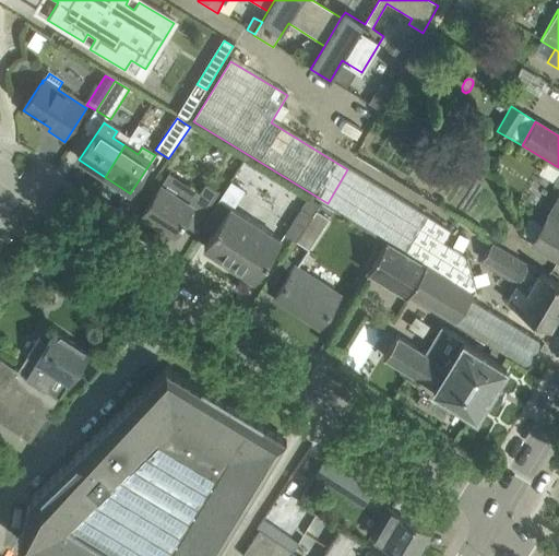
[(389,240),(387,244),(426,268),(409,296),(455,323),(476,288),(466,259),(442,244),(450,232),(347,169),(328,203),(389,240)]
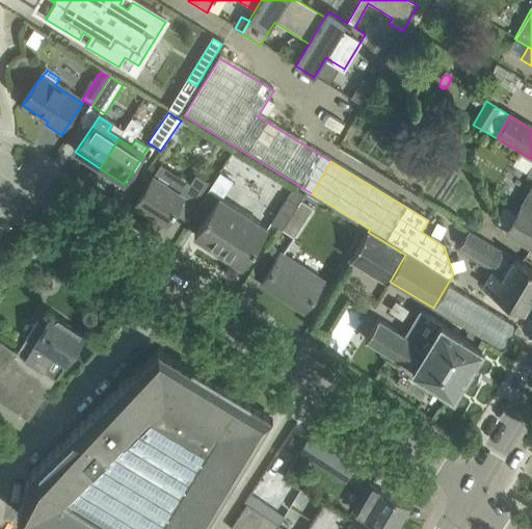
[(531,191),(507,235),(531,249),(531,165),(527,176),(531,178),(531,191)]
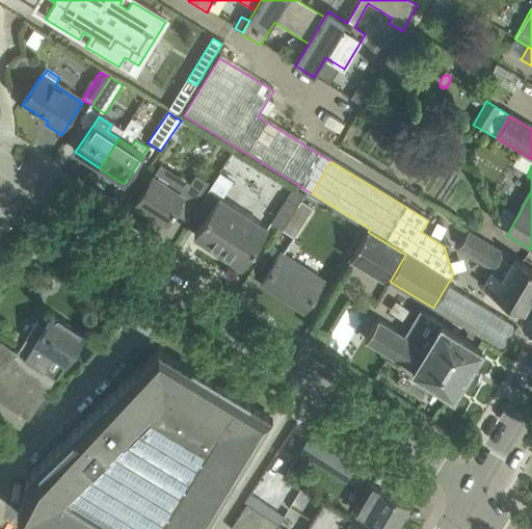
[(184,196),(195,204),(207,186),(195,178),(189,186),(178,179),(169,191),(153,179),(136,204),(166,223),(184,196)]
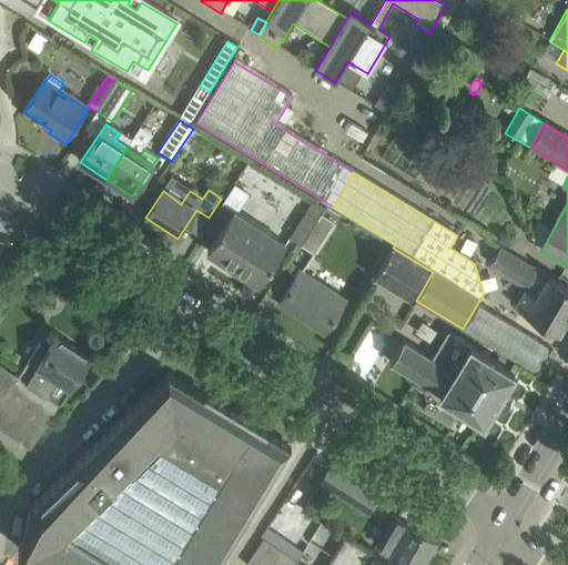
[(230,273),(256,291),(285,246),(223,205),(205,231),(216,238),(208,253),(232,270),(230,273)]
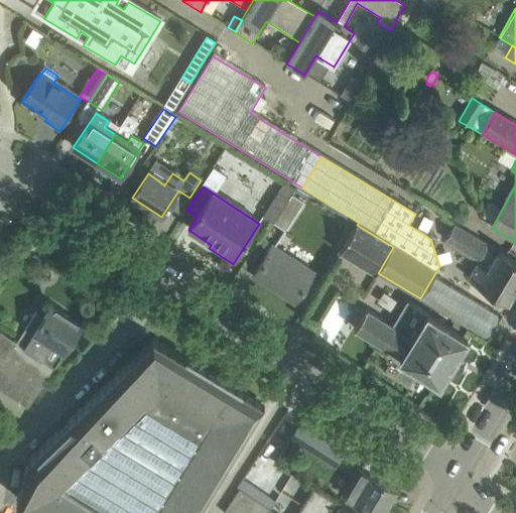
[(278,195),(263,218),(273,224),(288,201),(278,194),(278,195)]
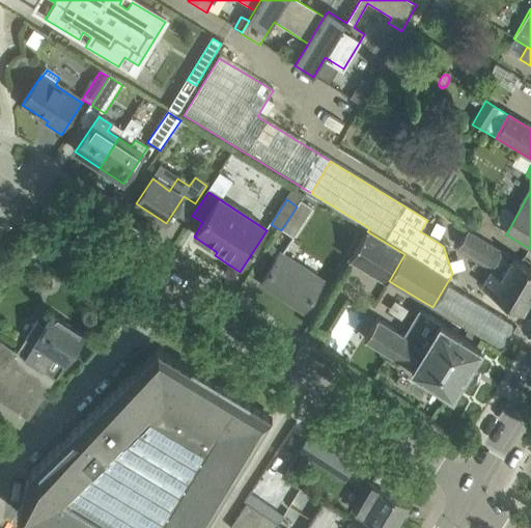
[(281,230),(280,231),(292,240),(313,210),(301,201),(297,206),(281,230)]
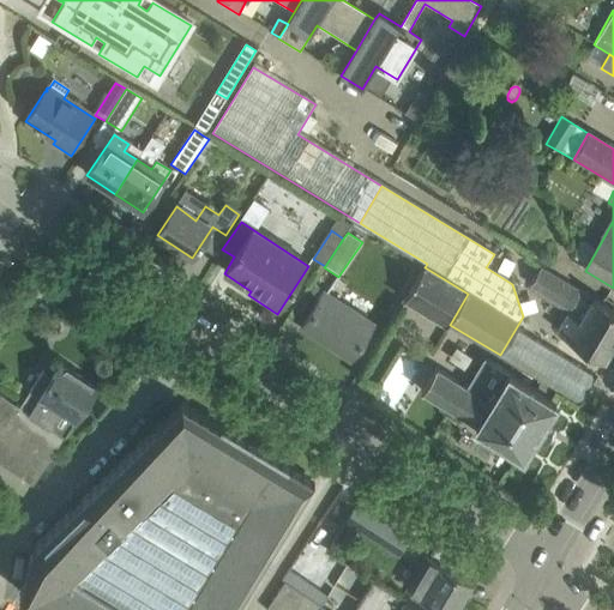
[(405,297),(450,325),(468,294),(425,267),(405,297)]
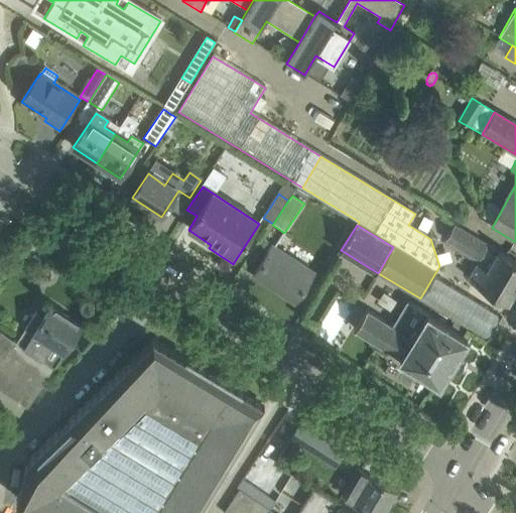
[(508,303),(515,289),(515,261),(498,251),(497,253),(454,227),(445,242),(479,261),(468,280),(508,303)]
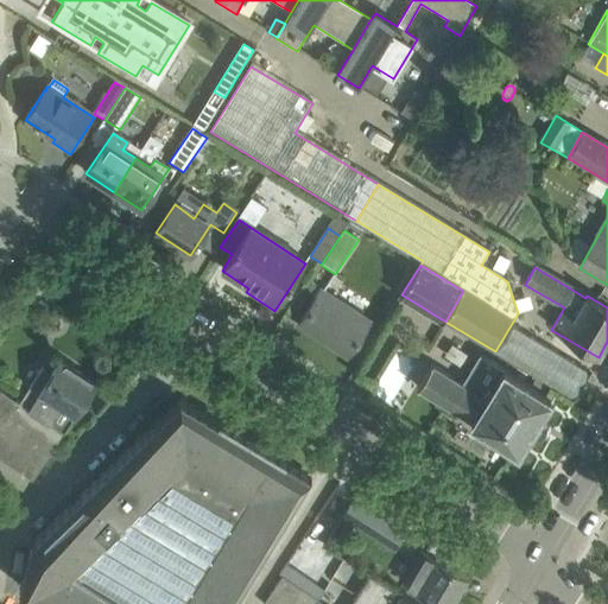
[(323,336),(349,354),(369,323),(321,292),(298,326),(321,341),(323,336)]
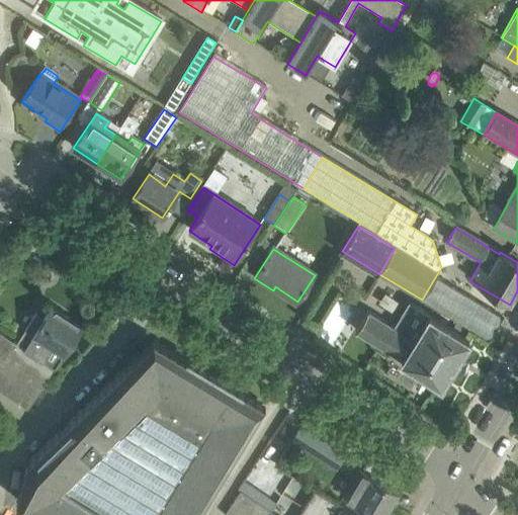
[(36,315),(16,344),(16,345),(55,369),(82,328),(52,309),(44,320),(36,315)]
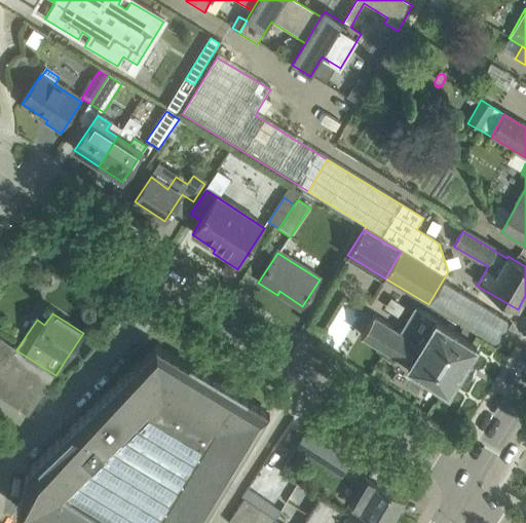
[(373,318),(361,337),(408,366),(408,367),(410,368),(445,389),(443,391),(446,394),(447,390),(449,391),(450,389),(449,389),(475,347),(476,347),(477,345),(475,344),(438,323),(438,322),(436,321),(435,323),(434,323),(428,325),(426,323),(420,333),(422,335),(423,340),(424,341),(421,346),(373,318)]
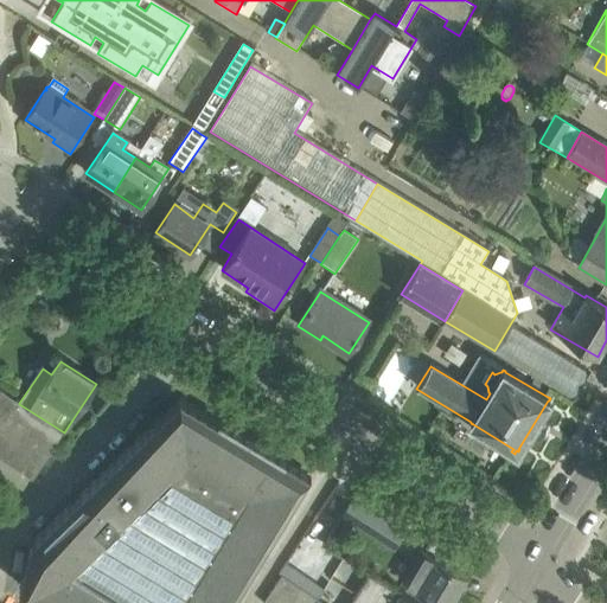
[(0,459),(33,480),(64,432),(19,404),(19,403),(0,390),(0,459)]
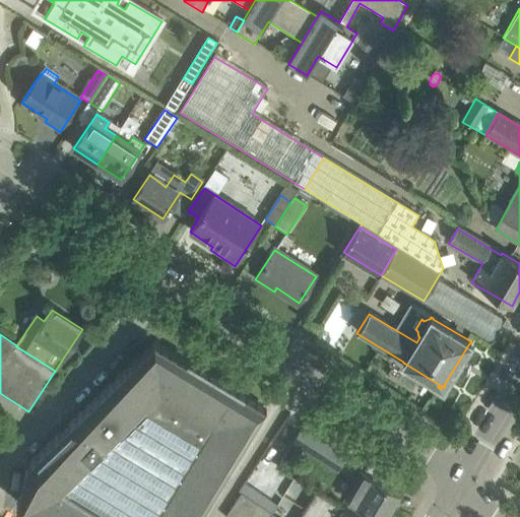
[(200,516),(266,408),(188,361),(186,363),(155,343),(27,466),(16,504),(38,516),(200,516)]
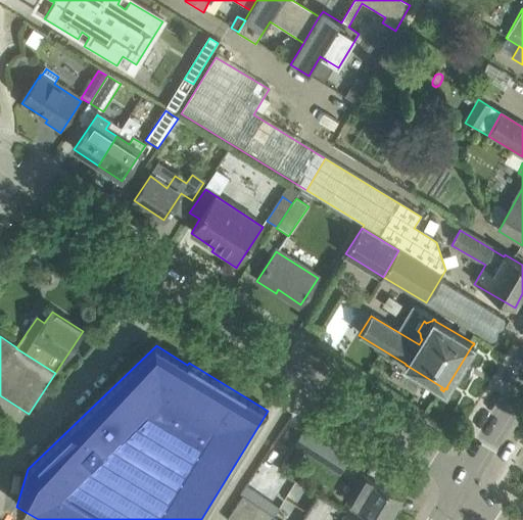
[(306,427),(297,442),(341,471),(351,457),(350,456),(306,428),(306,427)]
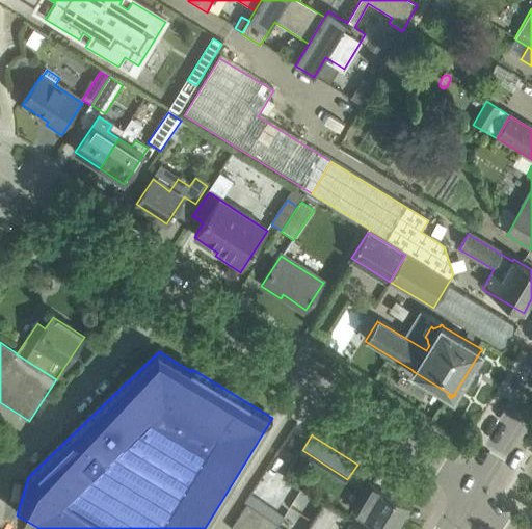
[(395,528),(408,507),(372,485),(355,514),(379,528),(395,528)]
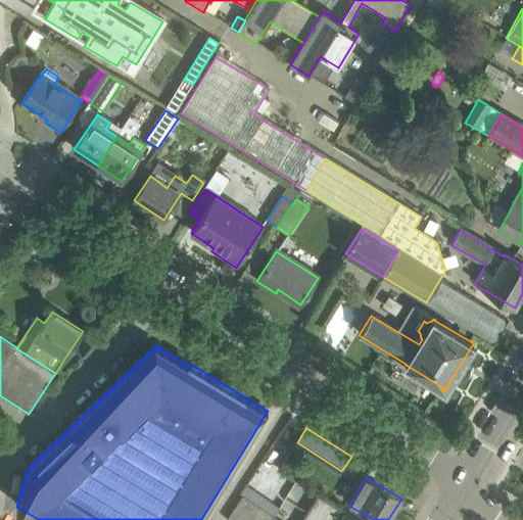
[(243,498),(236,507),(254,519),(276,519),(243,498)]
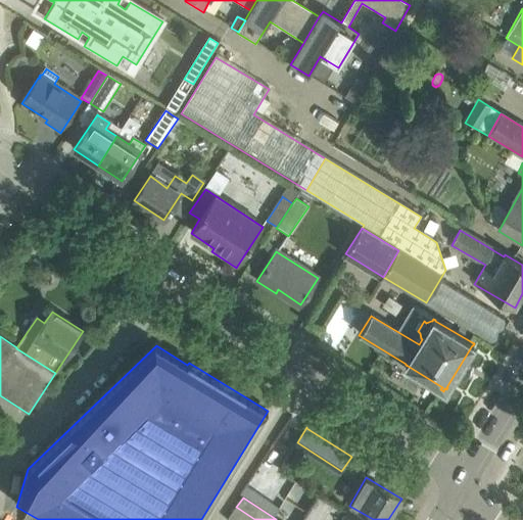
[(360,519),(346,511),(340,519),(303,519),(283,506),(275,518),(277,519),(360,519)]
